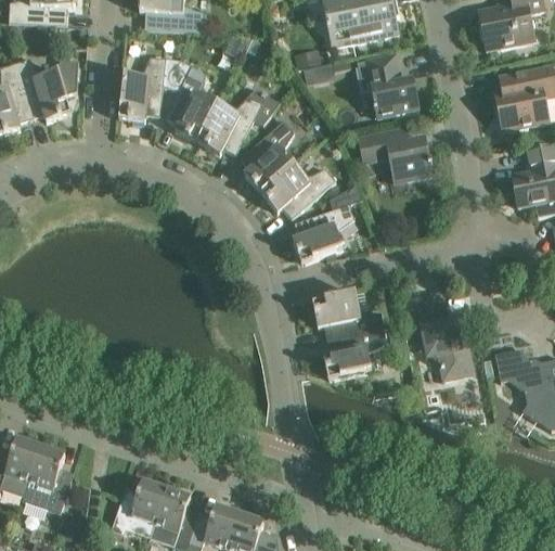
[(10,3),(9,23),(67,26),(68,9),(75,9),(75,0),(25,0),(10,3)]
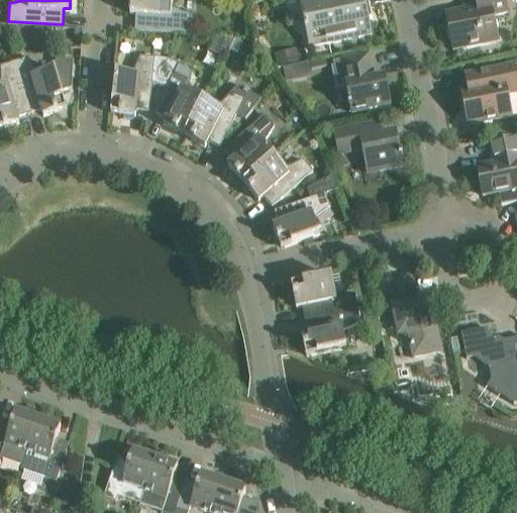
[(130,0),(129,11),(135,12),(134,28),(175,30),(189,31),(191,13),(172,6),(172,0),(130,0)]
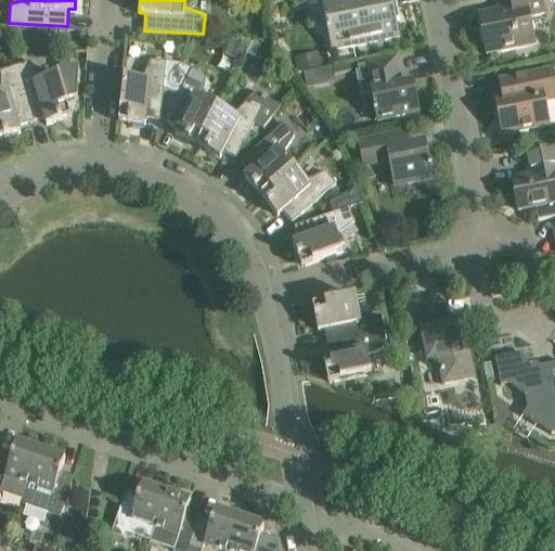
[(394,16),(399,15),(396,0),(366,0),(357,2),(356,0),(323,0),(333,48),(398,35),(394,16)]
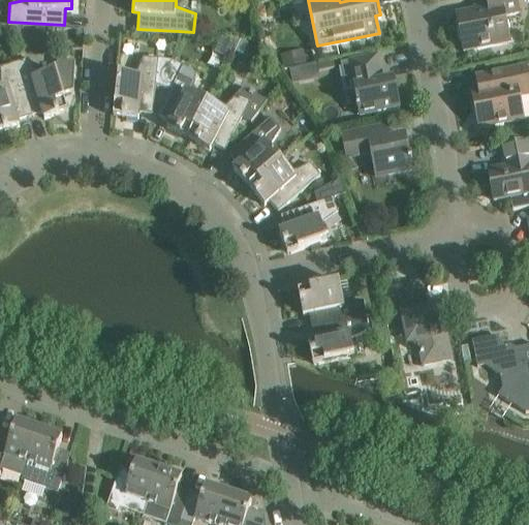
[(488,0),(489,4),(456,10),(464,49),(509,40),(504,13),(519,10),(517,0),(488,0)]
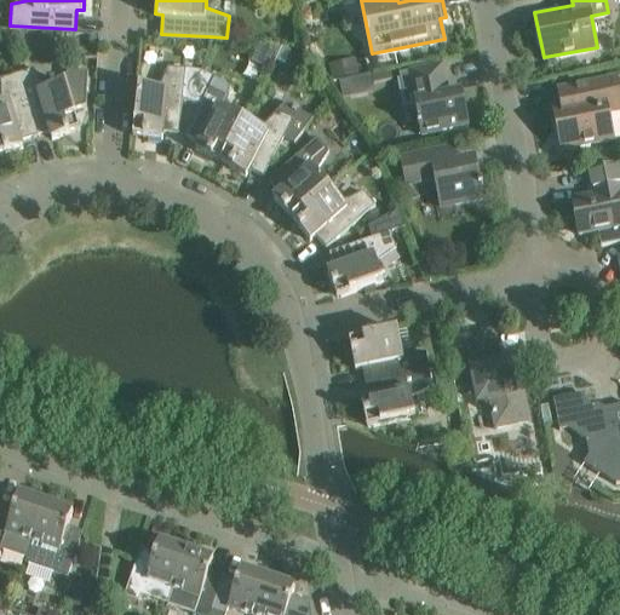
[(460,88),(448,91),(442,62),(399,70),(406,102),(415,99),(422,132),(468,122),(460,88)]
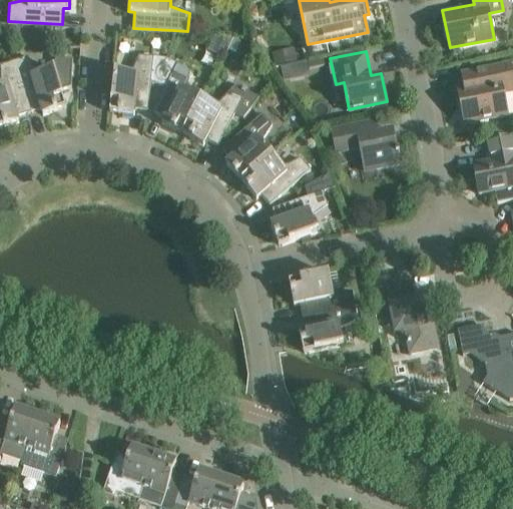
[(131,71),(114,69),(109,110),(134,112),(134,107),(147,108),(150,78),(158,81),(166,56),(138,52),(131,71)]
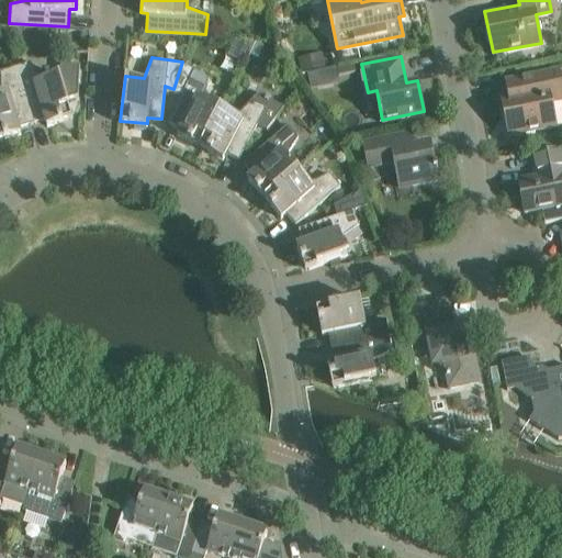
[(30,59),(14,65),(32,121),(45,118),(47,123),(63,119),(72,115),(71,112),(67,98),(78,93),(80,63),(62,62),(59,73),(42,78),(30,59)]
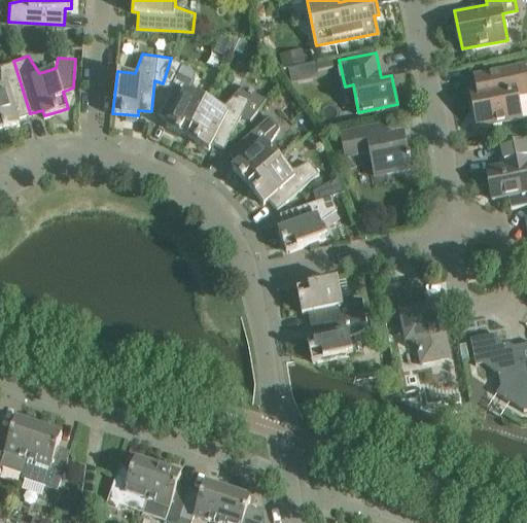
[(169,119),(166,125),(187,136),(188,133),(207,99),(191,91),(196,71),(171,58),(163,83),(171,85),(156,113),(169,119)]
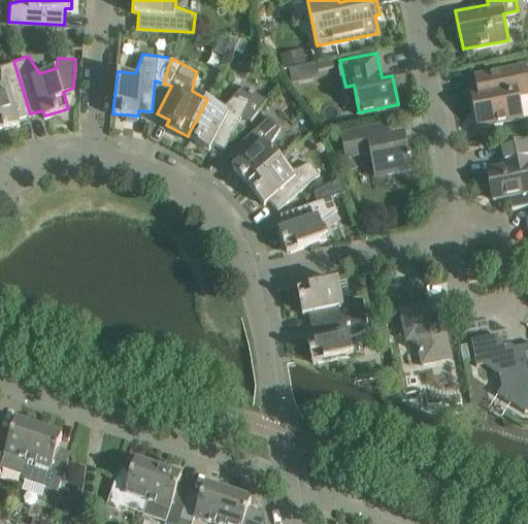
[(0,129),(4,128),(20,124),(18,118),(30,113),(13,61),(0,64),(0,70),(0,86),(0,85),(0,129)]
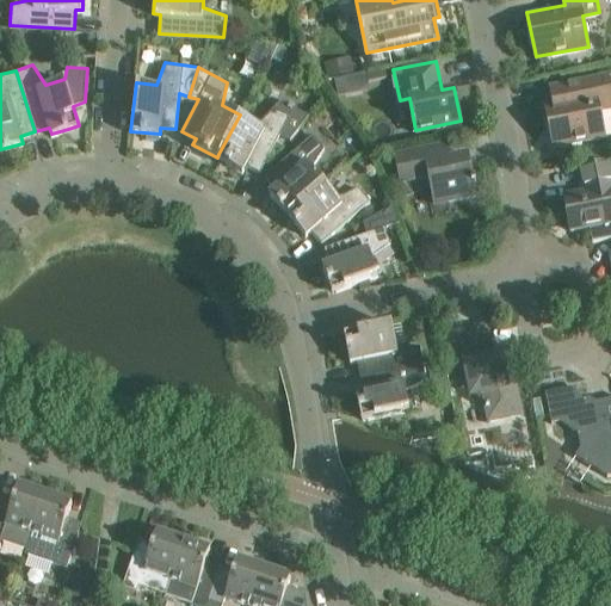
[(610,90),(608,74),(550,85),(554,101),(545,104),(554,146),(604,135),(599,110),(610,106),(610,90)]
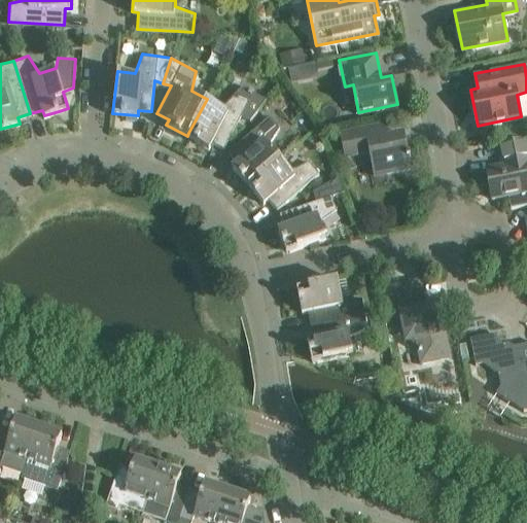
[(188,133),(187,136),(209,147),(211,142),(223,148),(240,116),(248,120),(265,100),(241,88),(221,106),(207,99),(188,133)]
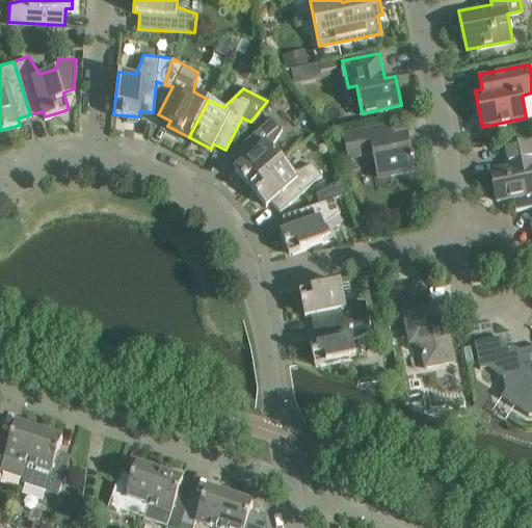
[(234,167),(244,179),(249,186),(283,158),(270,144),(282,128),(272,115),(230,153),(239,163),(234,167)]
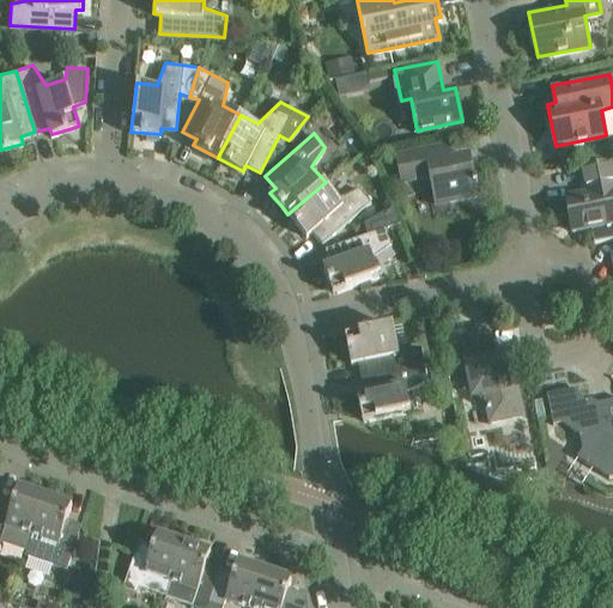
[(448,143),(396,152),(402,180),(430,174),(436,201),(477,194),(474,181),(477,181),(477,176),(473,177),(468,152),(450,157),(448,143)]
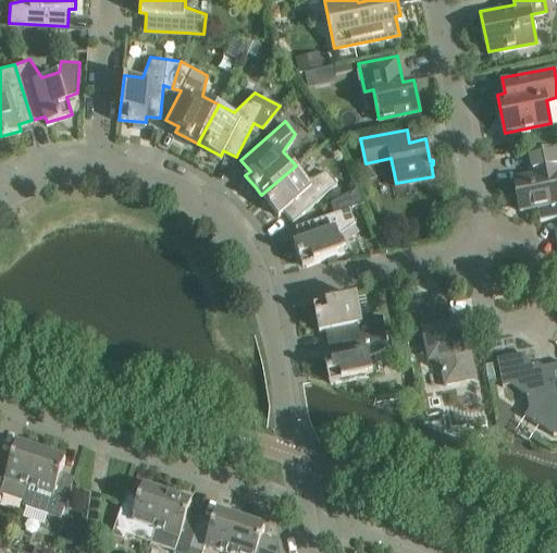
[(534,172),(514,176),(520,208),(537,205),(541,217),(539,217),(540,219),(556,214),(556,146),(530,151),(534,172)]
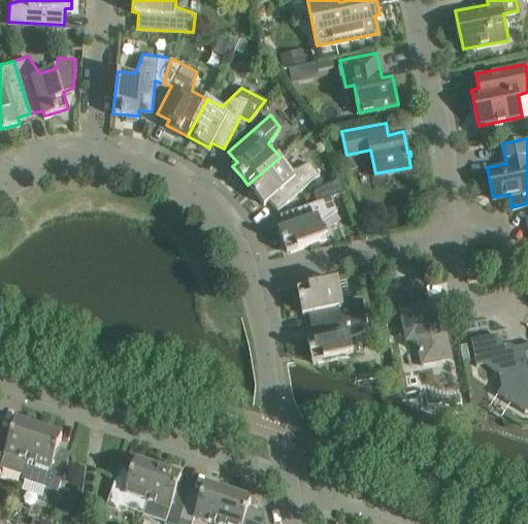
[(281,157),(248,185),(264,202),(268,198),(277,208),(320,172),(309,161),(291,169),(281,157)]
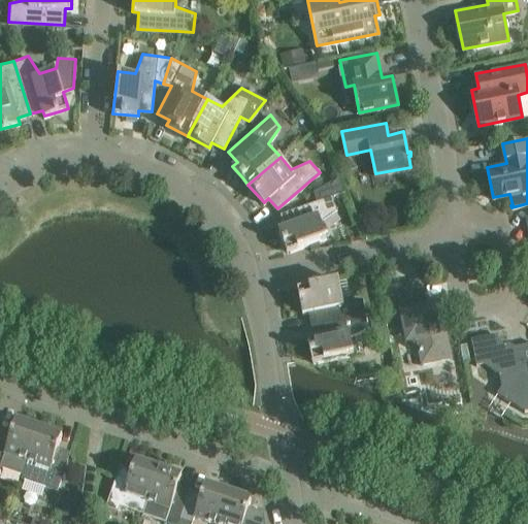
[(287,252),(290,251),(326,237),(321,221),(337,208),(332,195),(344,191),(338,175),(314,190),(317,200),(279,213),(284,226),(278,228),(287,252)]
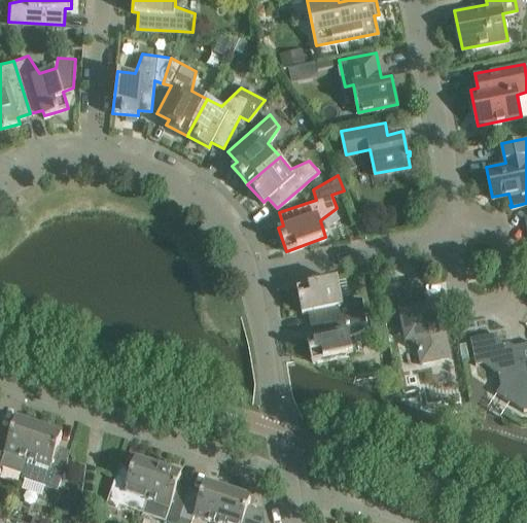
[(338,278),(300,286),(296,287),(302,311),(308,310),(310,322),(364,311),(361,298),(342,295),(338,278)]
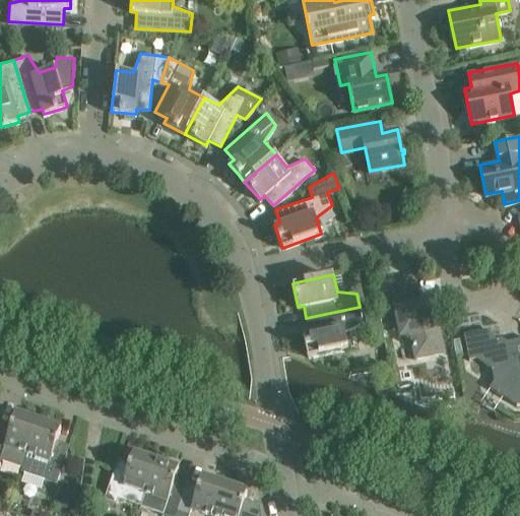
[(412,276),(383,282),(392,327),(399,325),(401,334),(411,332),(416,356),(442,350),(434,310),(428,311),(426,299),(417,300),(412,276)]
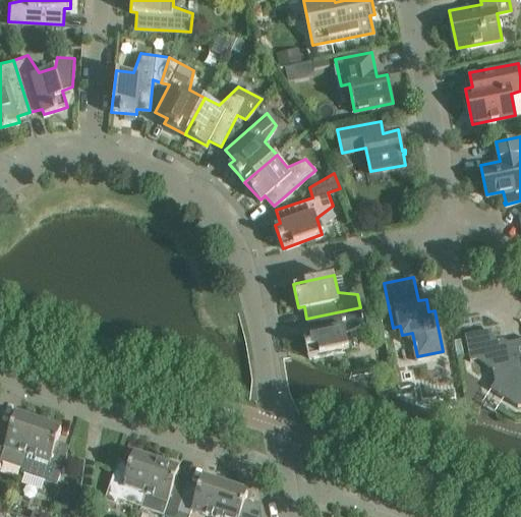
[(303,333),(306,348),(308,356),(349,348),(345,332),(363,322),(360,307),(306,319),(309,331),(303,333)]
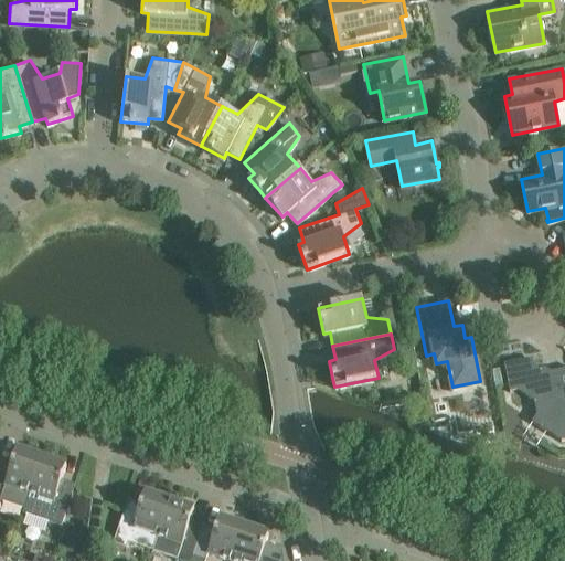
[(564,437),(564,370),(548,373),(534,363),(532,356),(503,361),(510,390),(518,388),(534,400),(536,412),(532,420),(562,438),(564,437)]
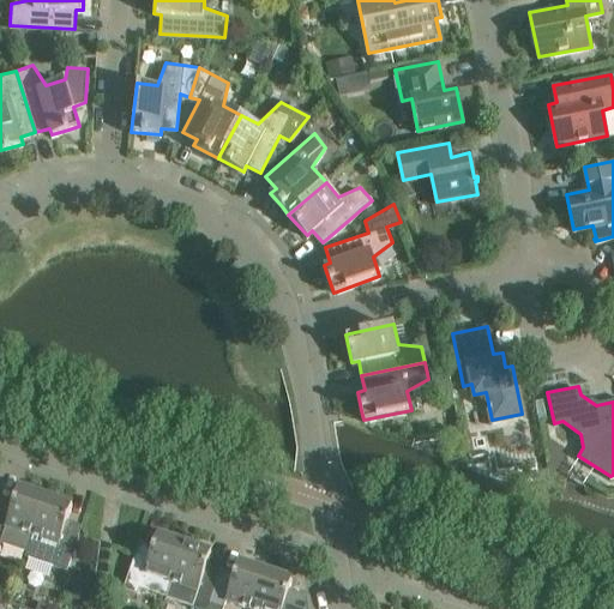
[(10,508),(0,505),(0,540),(26,549),(46,493),(18,484),(10,508)]
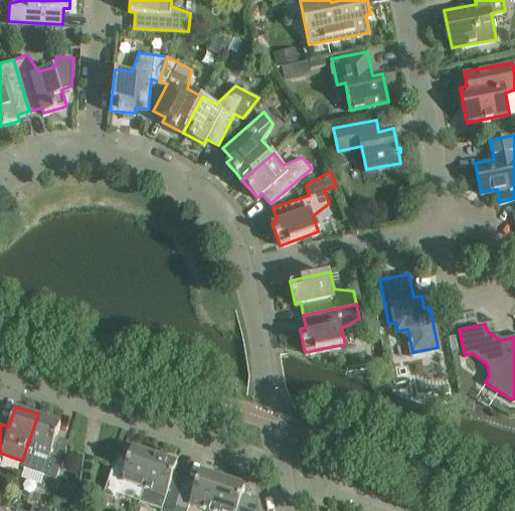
[(53,442),(60,421),(38,413),(22,461),(21,465),(56,477),(66,447),(53,442)]
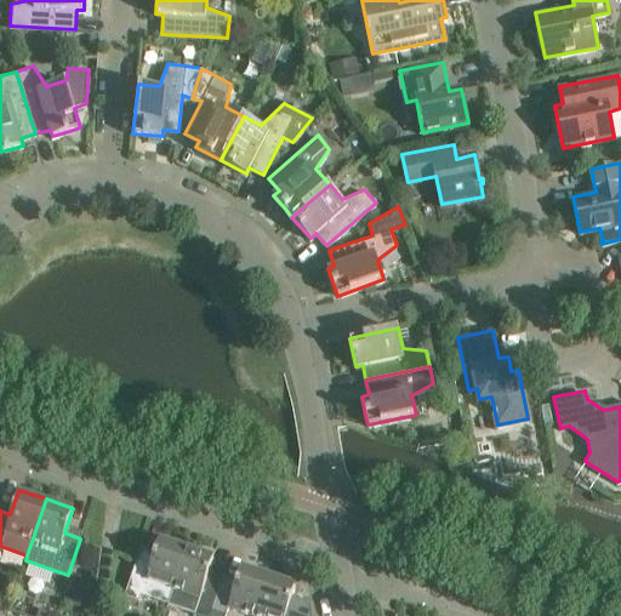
[(127,585),(124,594),(140,599),(141,593),(167,602),(186,546),(159,537),(154,551),(151,562),(137,557),(129,585),(127,585)]
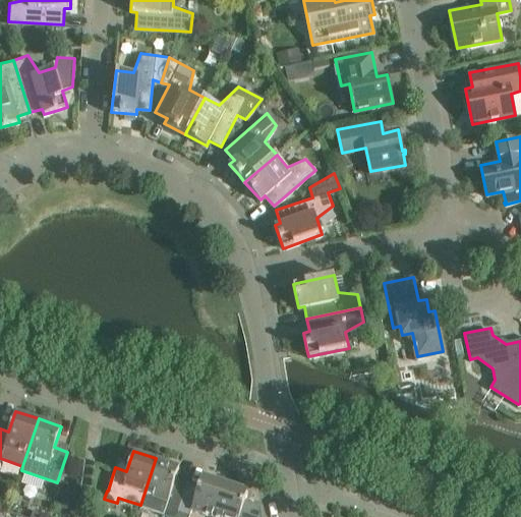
[(156,458),(140,505),(163,512),(163,514),(171,516),(174,516),(184,491),(172,486),(175,477),(179,466),(156,458)]
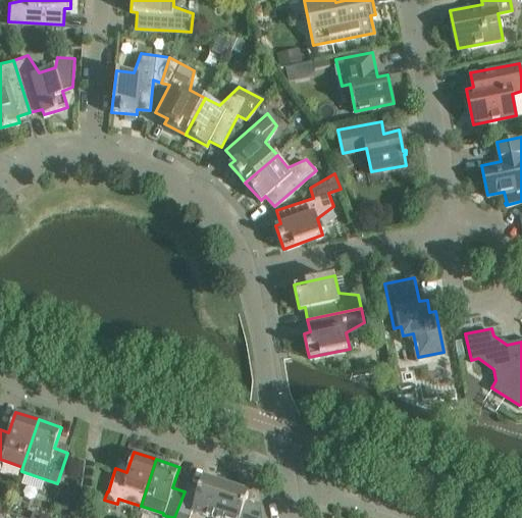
[(185,491),(174,517),(189,517),(192,509),(214,516),(225,482),(203,475),(196,496),(185,491)]
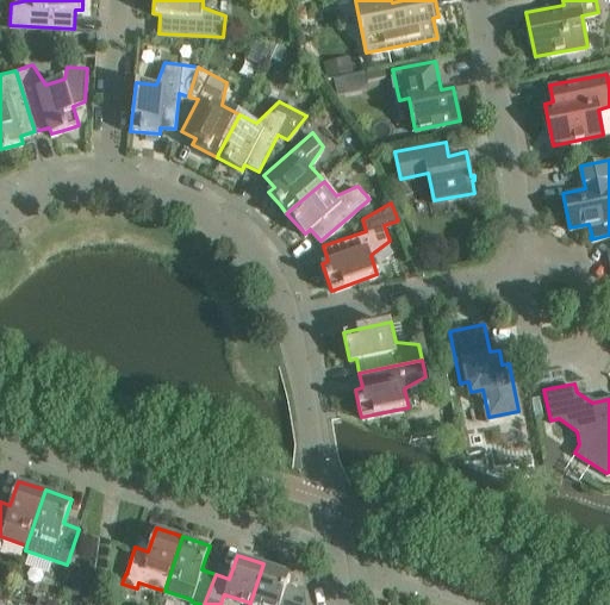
[(263,563),(250,603),(256,604),(306,604),(304,590),(286,584),(291,573),(263,563)]
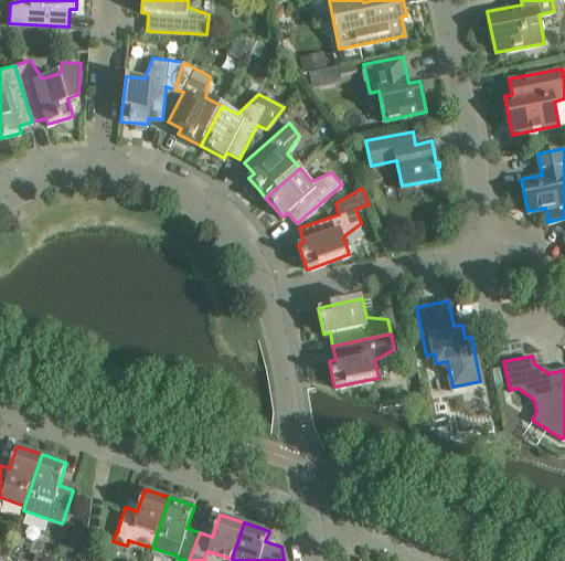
[(32,560),(33,560),(46,560),(49,557),(35,551),(32,560)]
